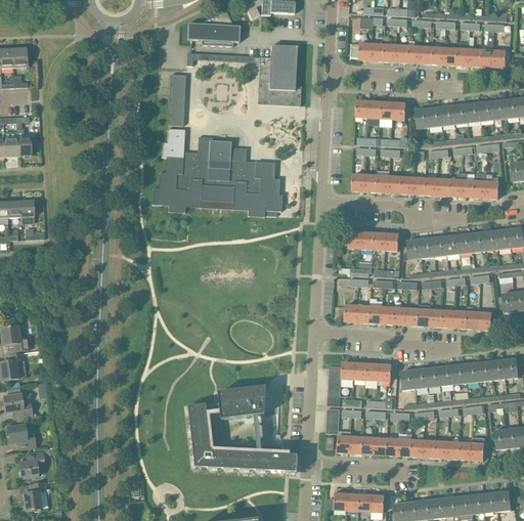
[(255,6),(259,4),(260,2),(258,0),(245,0),(247,4),(246,4),(245,7),(251,18),(259,14),(255,6)]
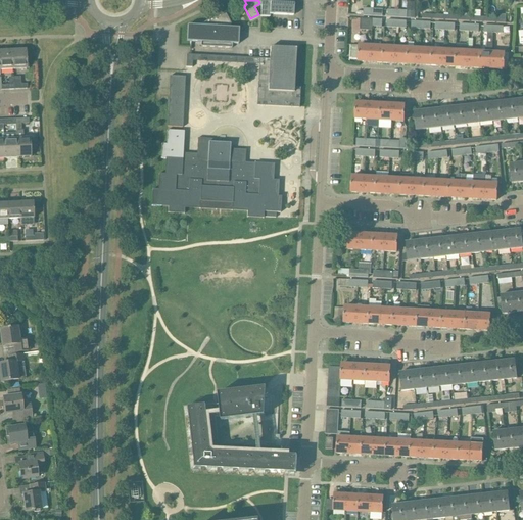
[(257,0),(259,2),(258,4),(260,3),(260,14),(270,14),(270,12),(292,13),(293,2),(295,2),(295,0),(257,0)]
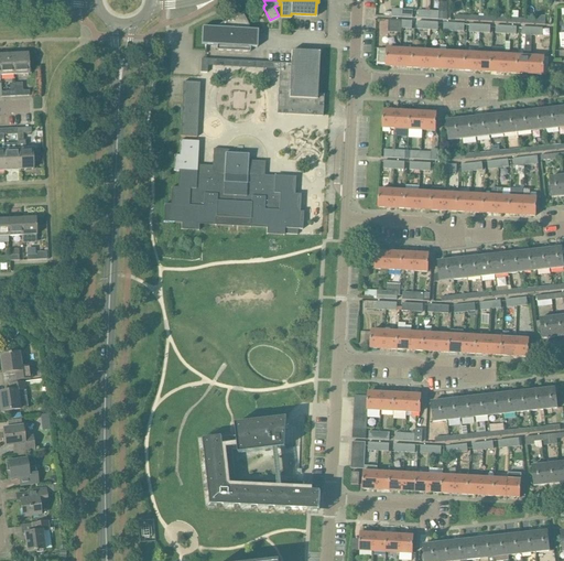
[(429,8),(429,17),(438,17),(446,18),(446,9),(447,0),(440,0),(438,9),(429,8)]
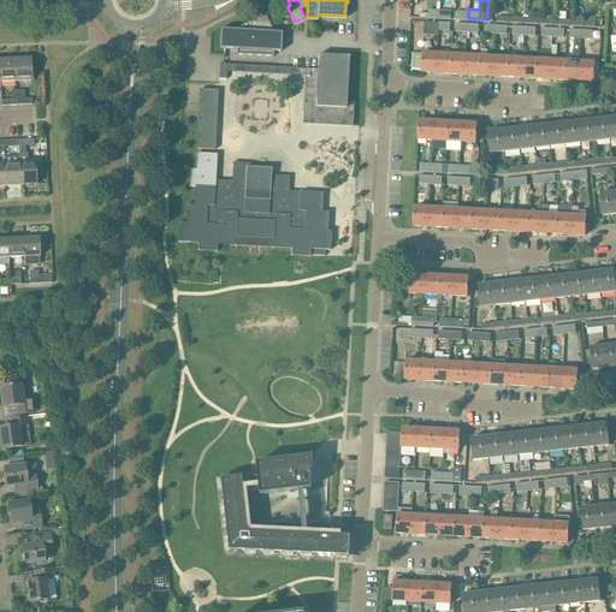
[(266,12),(266,11),(237,25),(234,28),(220,28),(219,46),(223,46),(224,52),(224,47),(236,47),(236,52),(272,54),(272,49),(279,49),(280,30),(273,30),(265,12),(266,12)]
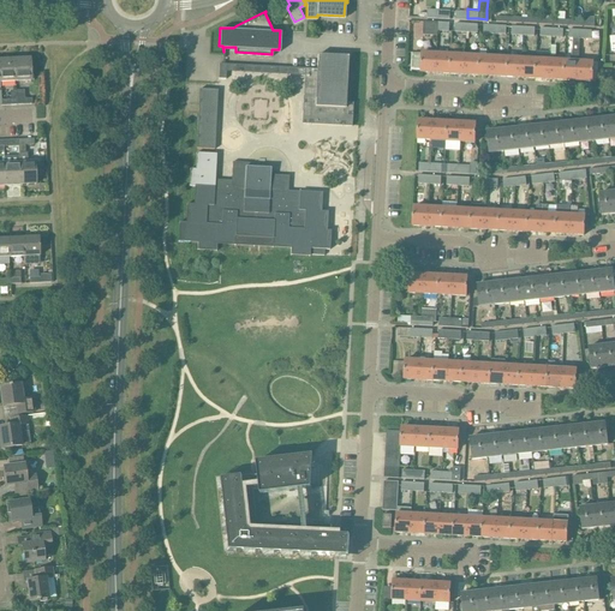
[(424,19),(423,33),(437,33),(437,29),(439,21),(424,19)]
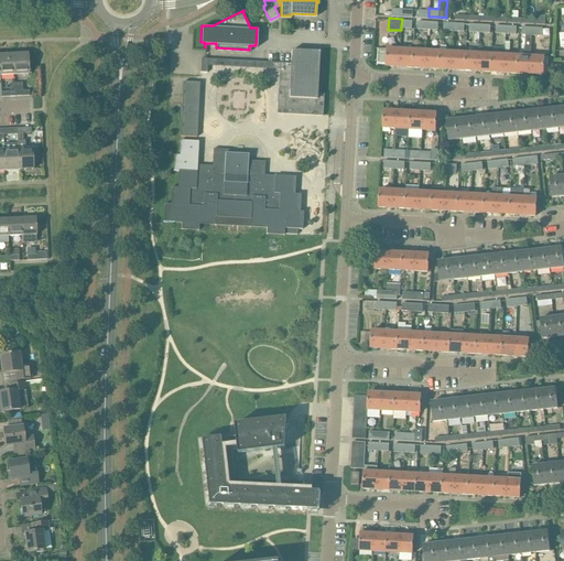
[(496,23),(496,31),(503,31),(502,39),(506,39),(506,31),(507,24),(496,23)]
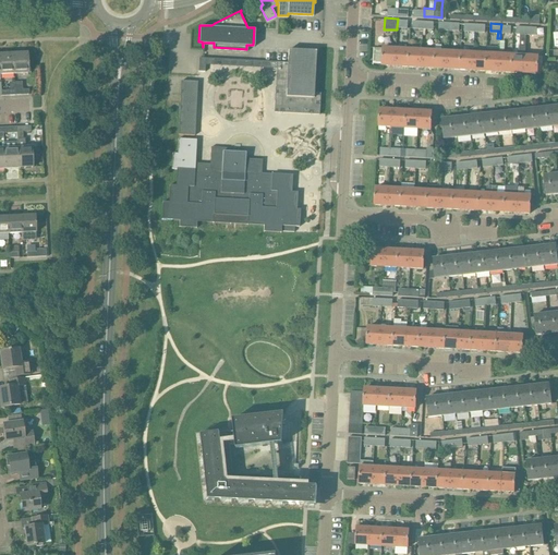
[(525,53),(526,33),(526,25),(517,24),(516,33),(520,33),(519,52),(512,52),(511,70),(524,71),(525,53)]
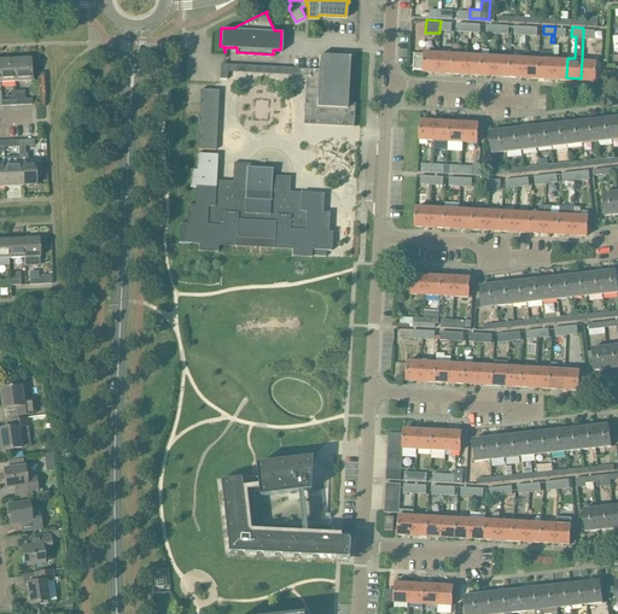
[(424,70),(438,70),(438,51),(424,51),(424,70)]
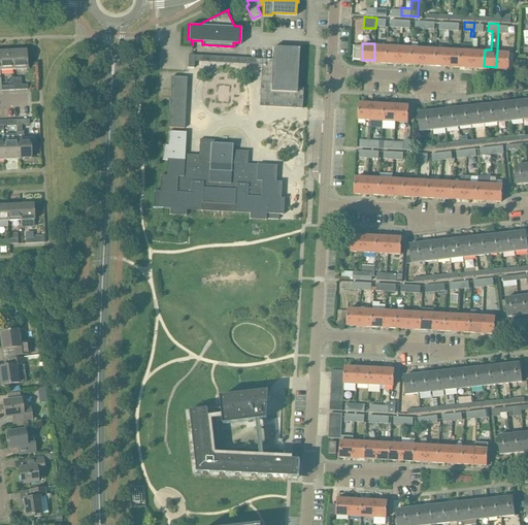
[(386,61),(387,44),(374,43),(374,60),(386,61)]
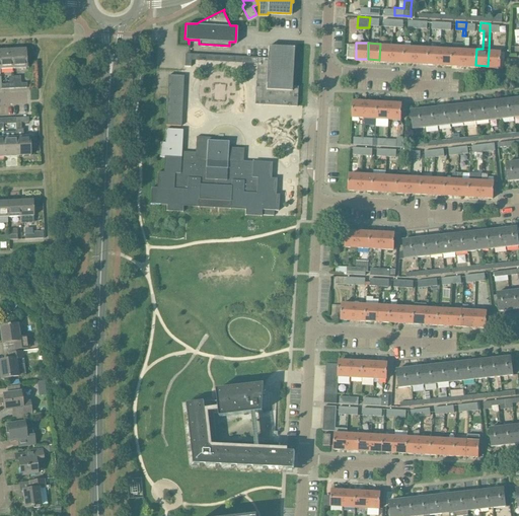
[(391,61),(392,44),(380,44),(379,60),(391,61)]
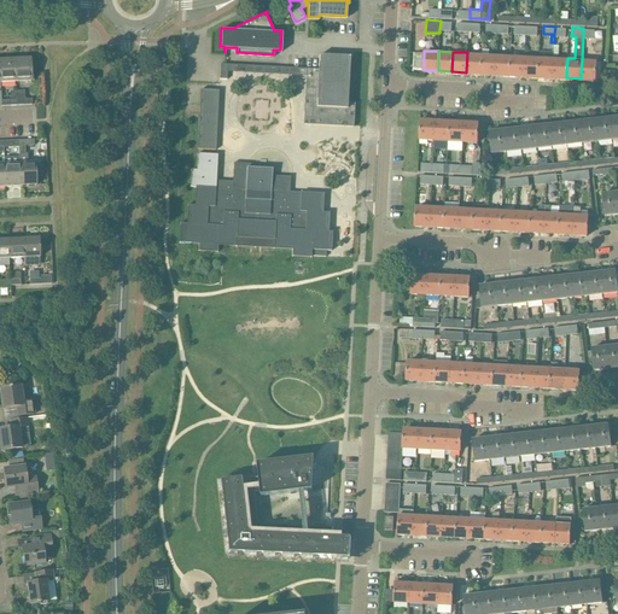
[(481,72),(482,53),(467,52),(466,72),(481,72)]
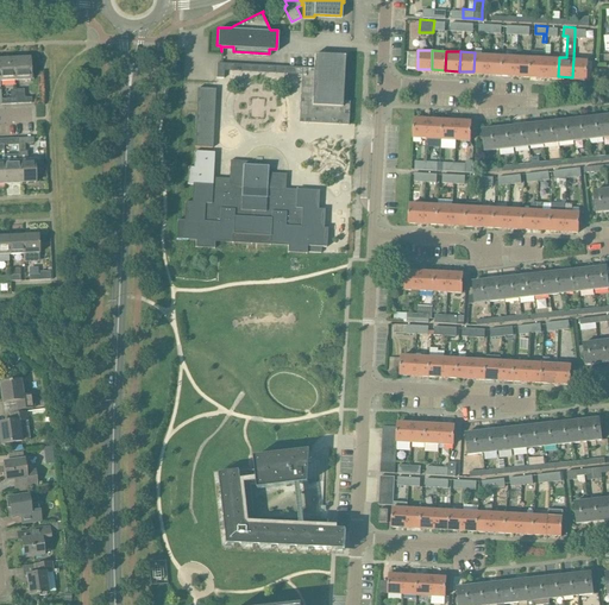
[(345,54),(314,52),(314,67),(301,65),(299,121),(349,124),(350,100),(343,100),(345,54)]
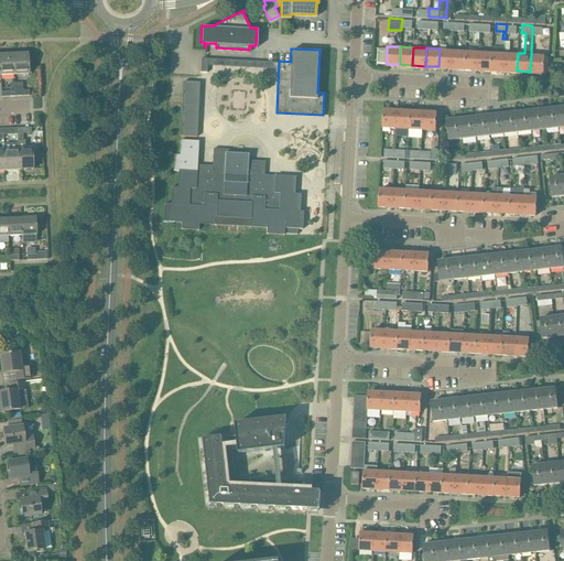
[(452,67),(453,50),(440,49),(438,66),(452,67)]
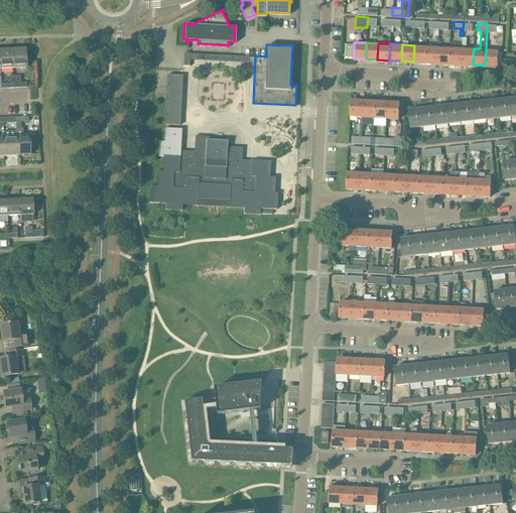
[(425,62),(426,45),(414,45),(413,61),(425,62)]
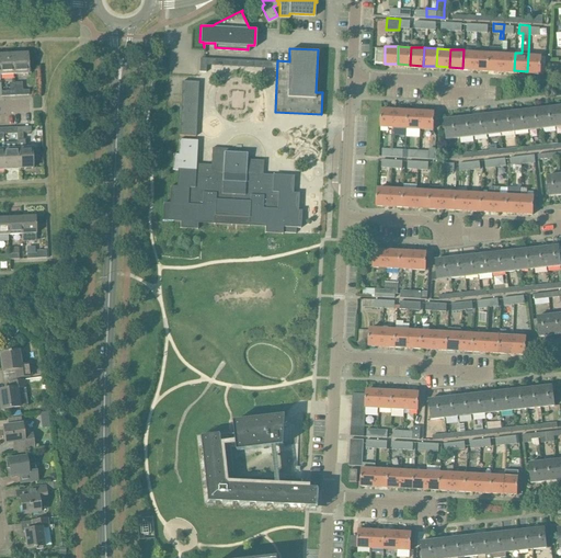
[(464,49),(462,68),(476,68),(476,50),(464,49)]
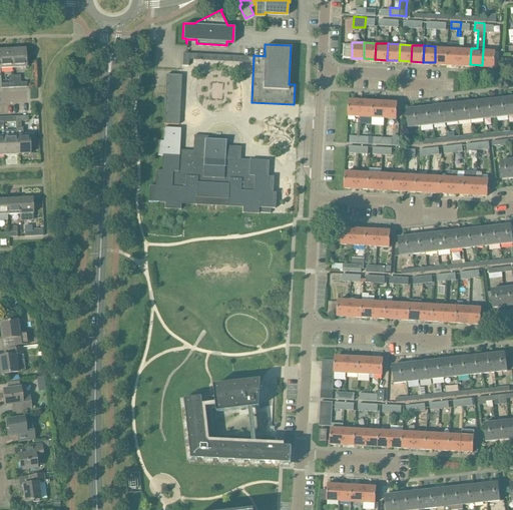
[(25,46),(12,47),(13,65),(26,65),(25,46)]
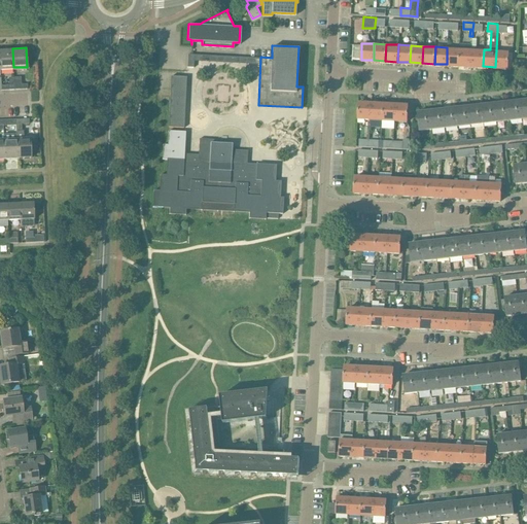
[(447,47),(447,64),(458,65),(459,48),(447,47)]
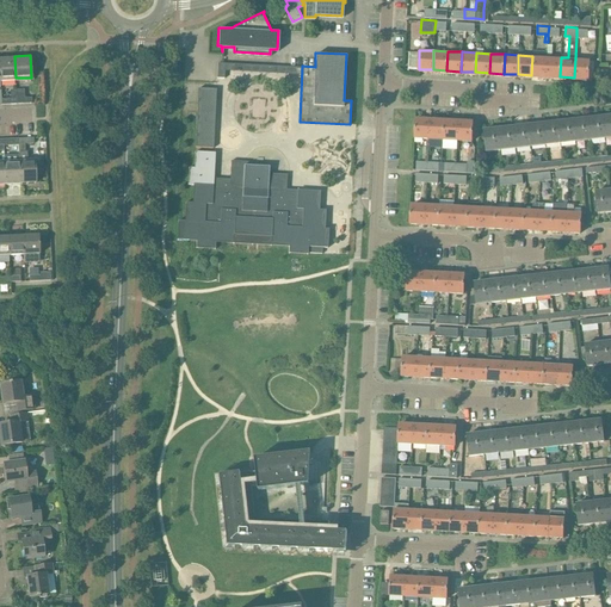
[(0,63),(1,79),(16,78),(14,56),(0,56),(0,63)]
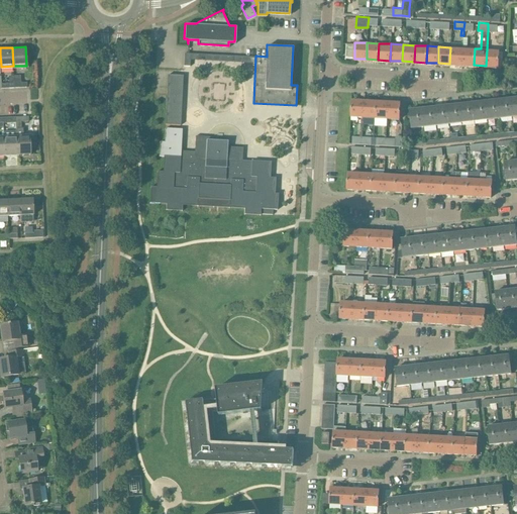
[(462,47),(450,47),(449,64),(461,64),(462,47)]
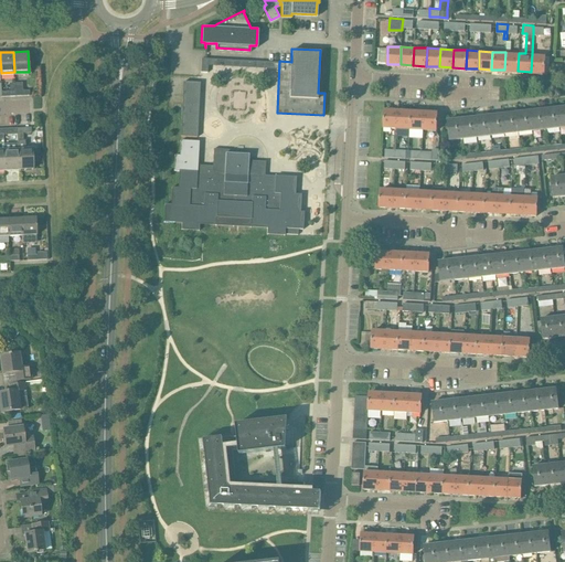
[(518,71),(519,53),(505,52),(504,70),(518,71)]
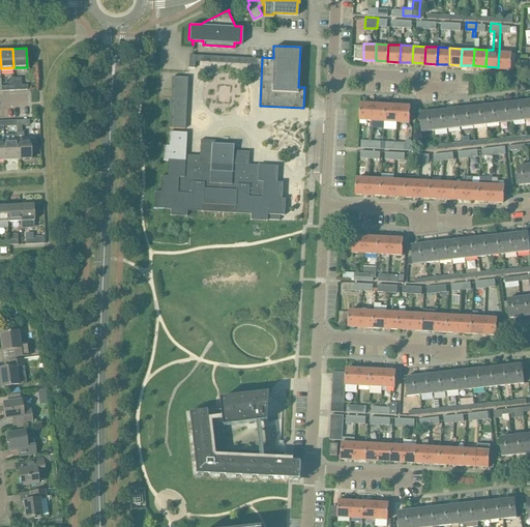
[(511,51),(499,51),(498,67),(510,67),(511,51)]
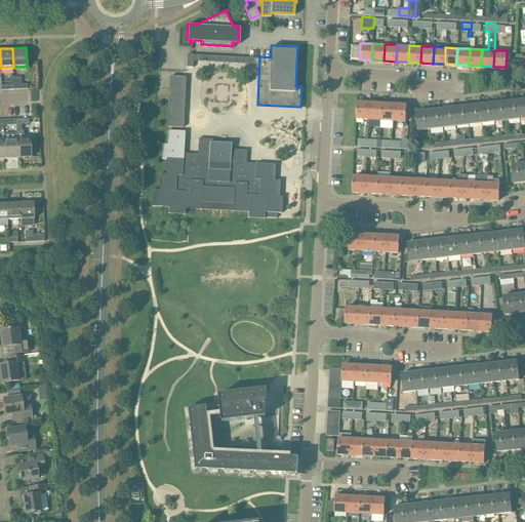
[(14,82),(14,87),(27,86),(27,81),(21,82),(21,74),(13,75),(14,82)]
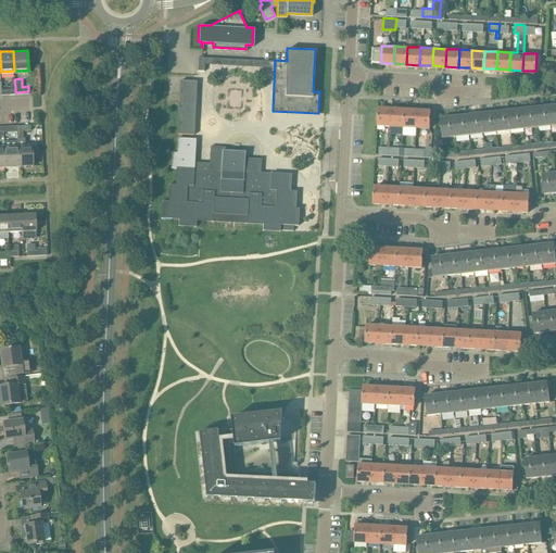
[(197,79),(180,78),(176,132),(193,133),(197,79)]
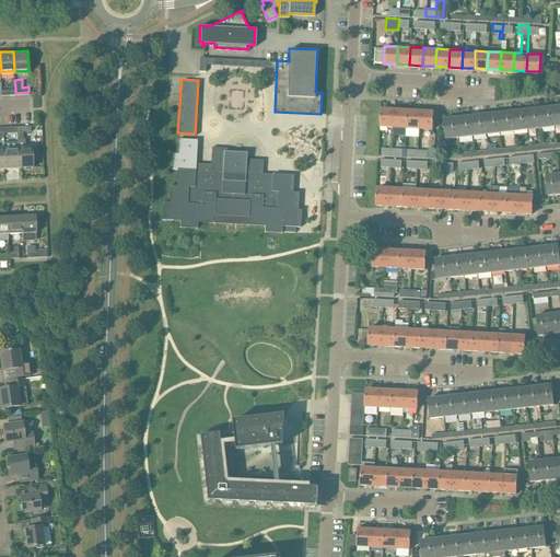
[(552,105),(539,106),(541,126),(555,125),(552,105)]
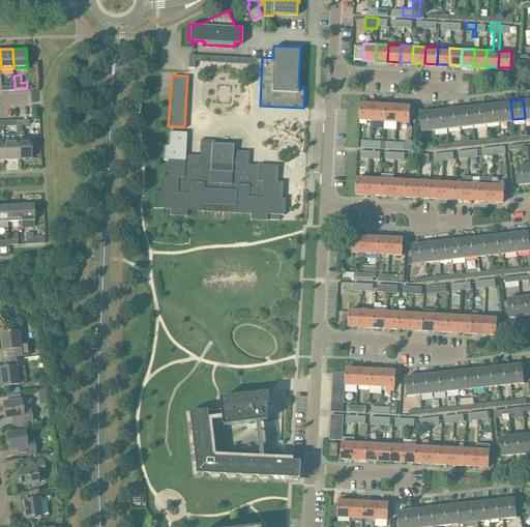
[(510,100),(497,103),(499,121),(512,119),(510,100)]
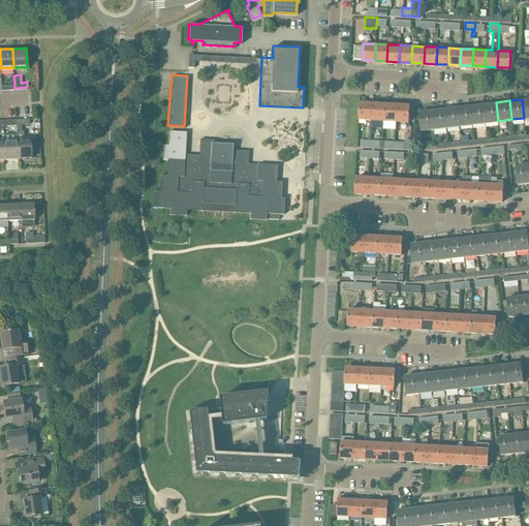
[(372,119),(373,101),(360,101),(359,118),(372,119)]
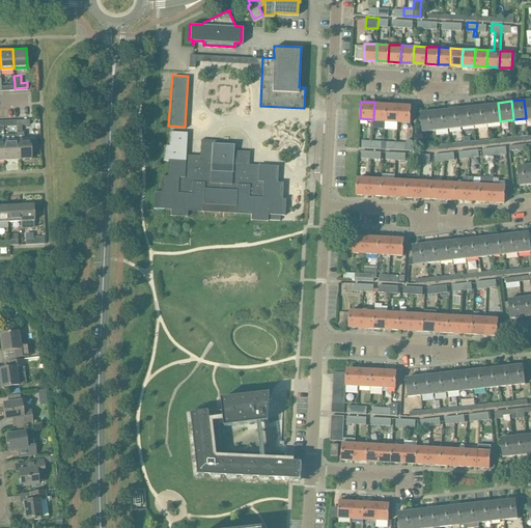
[(373,119),(386,119),(387,103),(374,102),(373,119)]
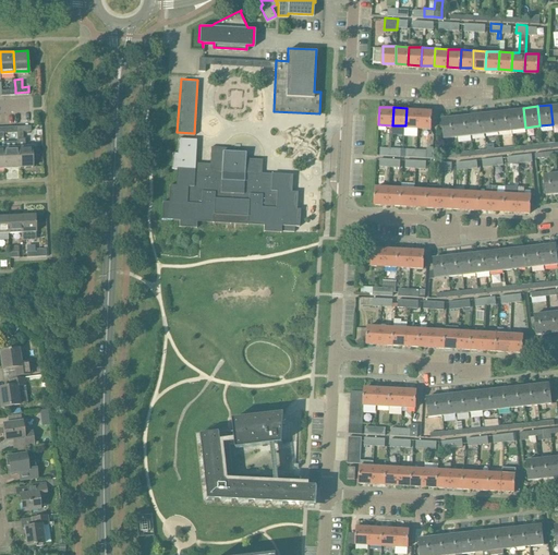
[(405,125),(419,127),(420,109),(407,108),(405,125)]
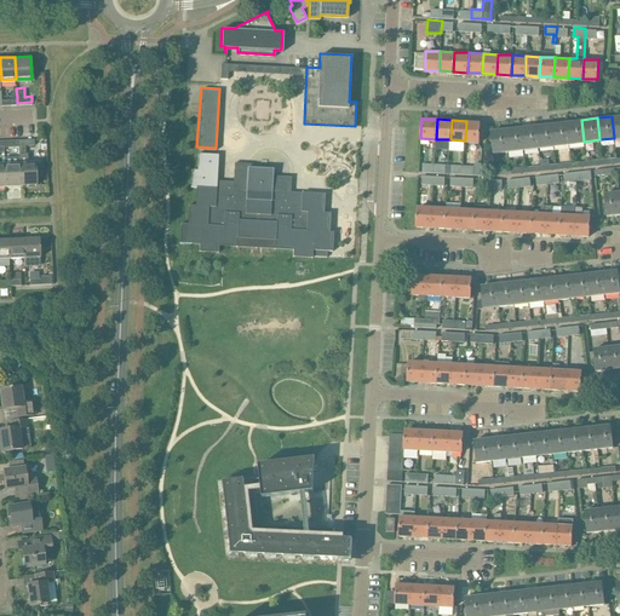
[(581,120),(567,121),(569,143),(584,142),(581,120)]
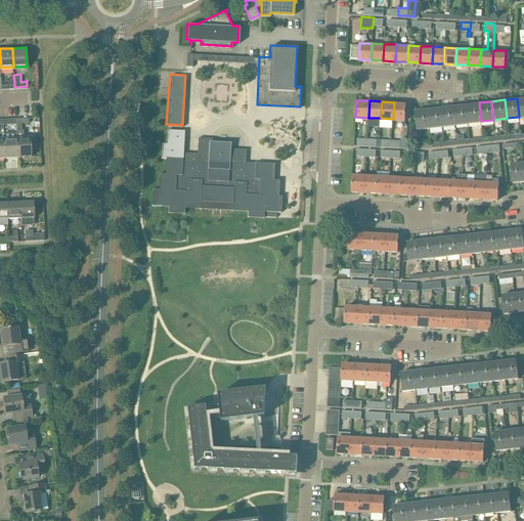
[(394,102),(393,119),(405,120),(406,102),(394,102)]
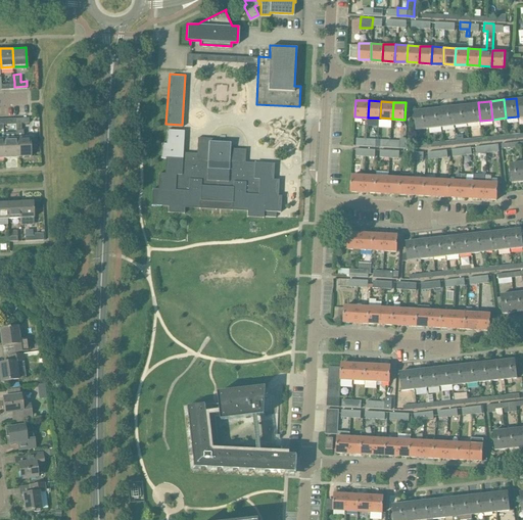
[(478,102),(465,104),(467,123),(480,121),(478,102)]
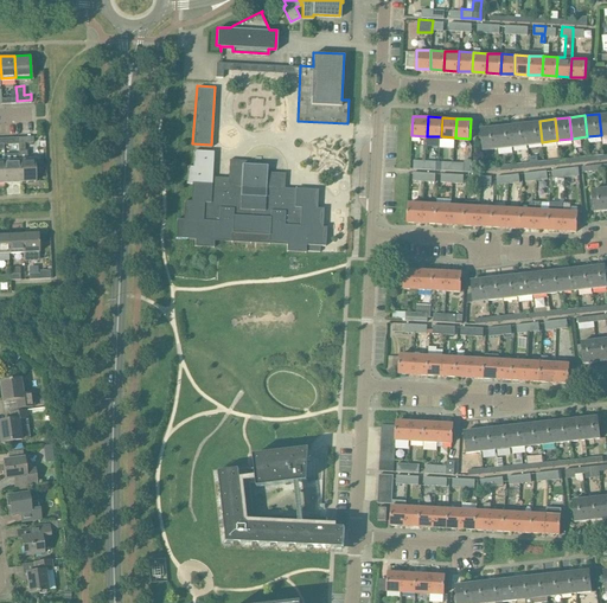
[(540,121),(525,122),(528,143),(542,142),(540,121)]
